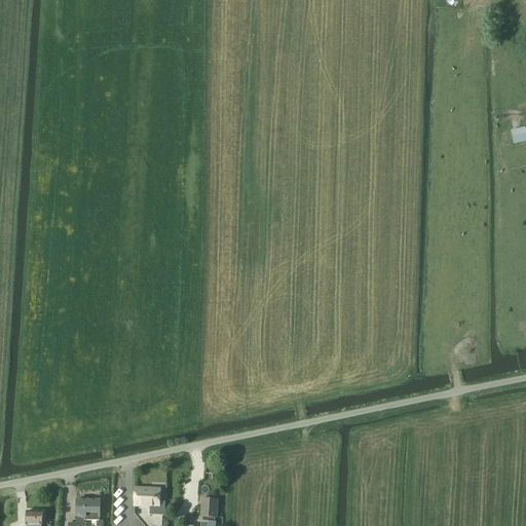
[(525,133),(525,129),(513,133),(516,145),(525,142),(525,133)]
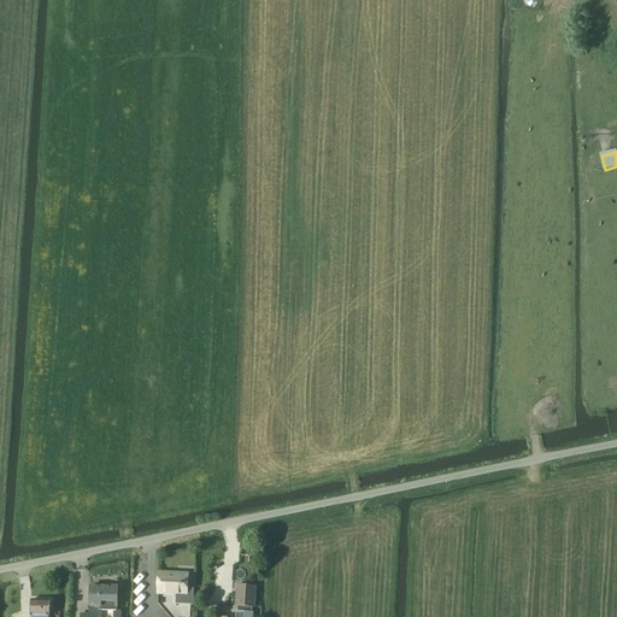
[(188,574),(159,573),(158,594),(177,594),(176,604),(193,605),(194,589),(187,589),(188,574)]
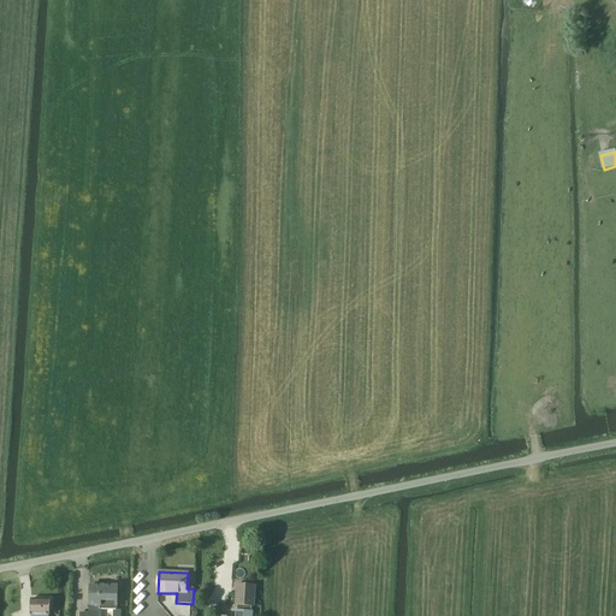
[(238,611),(236,611),(235,615),(252,615),(253,611),(250,611),(250,606),(254,606),(255,586),(237,585),(236,605),(240,605),(238,611)]
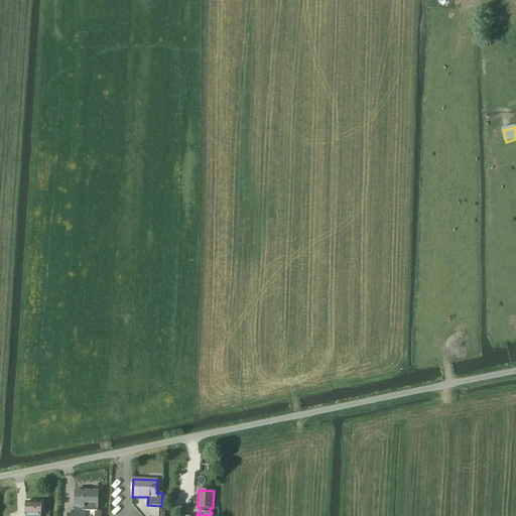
[(98,511),(99,491),(76,491),(75,514),(68,514),(68,515),(84,515),(85,511),(98,511)]
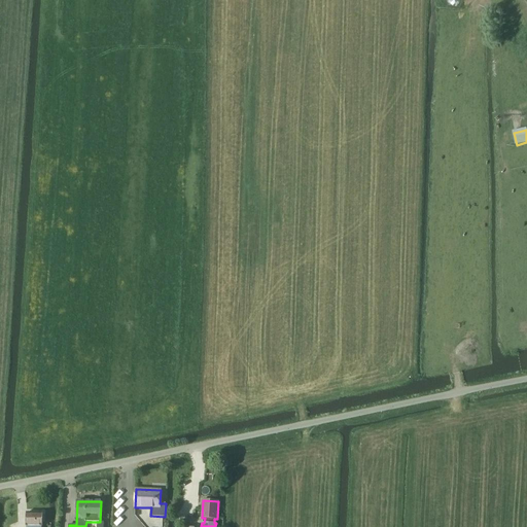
[(42,526),(43,513),(27,513),(27,526),(28,526),(27,526),(42,526)]
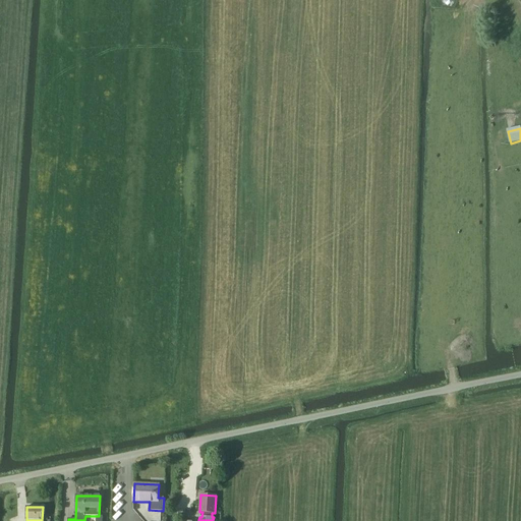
All buildings are outlined.
